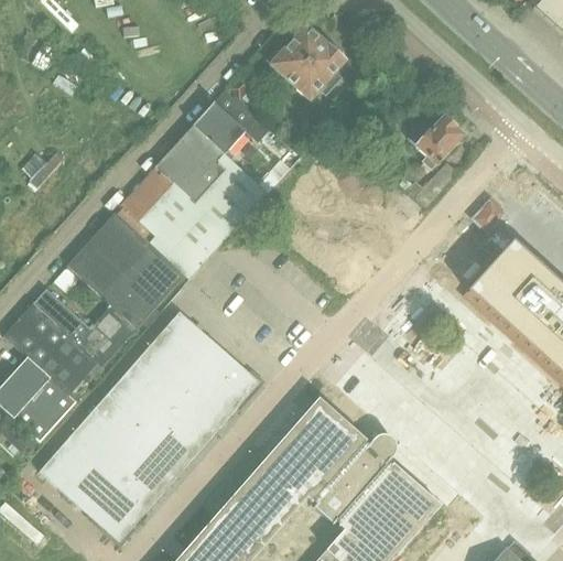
[(539,0),(533,7),(562,32),(562,0),(539,0)]
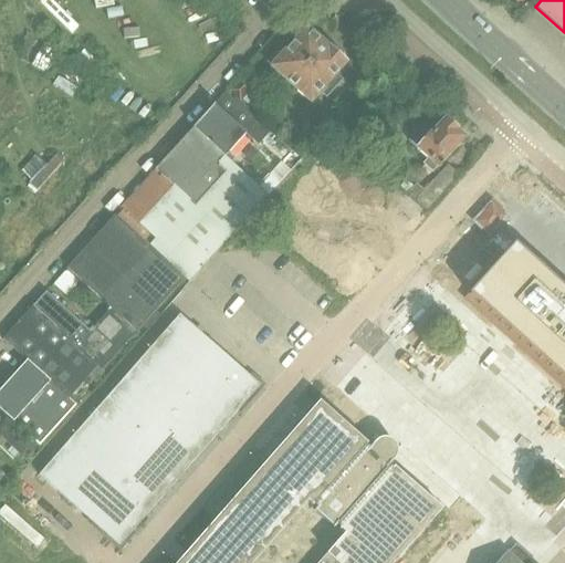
[(283,51),(280,47),(268,60),(272,63),(271,64),(311,100),(321,89),(327,95),(343,77),(336,72),(346,60),(345,59),(344,53),(336,45),(330,45),(306,24),(283,51)]
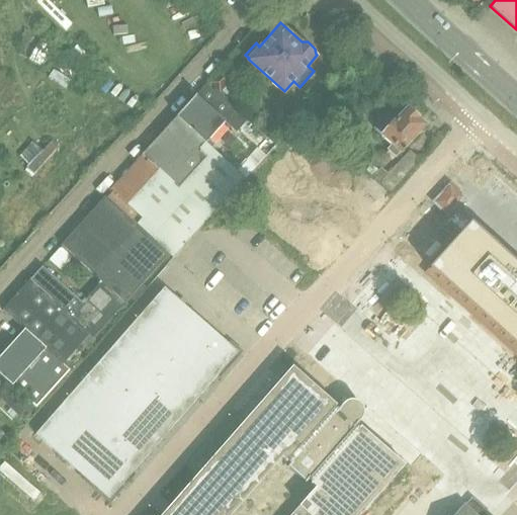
[(209,81),(220,91),(223,89),(234,99),(239,94),(228,83),(233,78),(223,68),(209,81)]
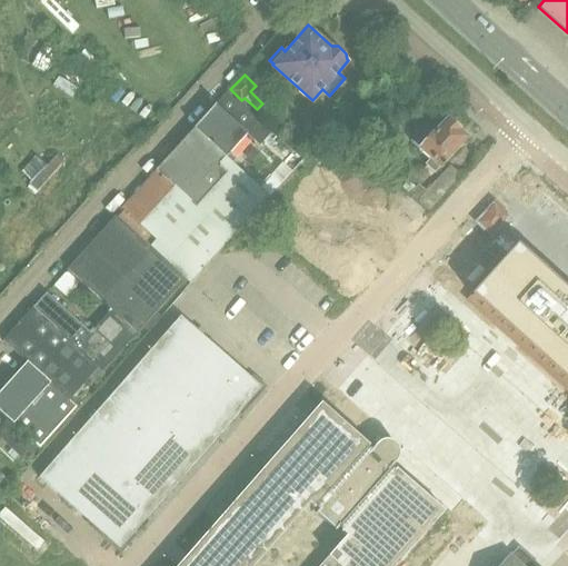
[(216,103),(217,103),(196,127),(227,155),(259,119),(228,90),(216,103)]
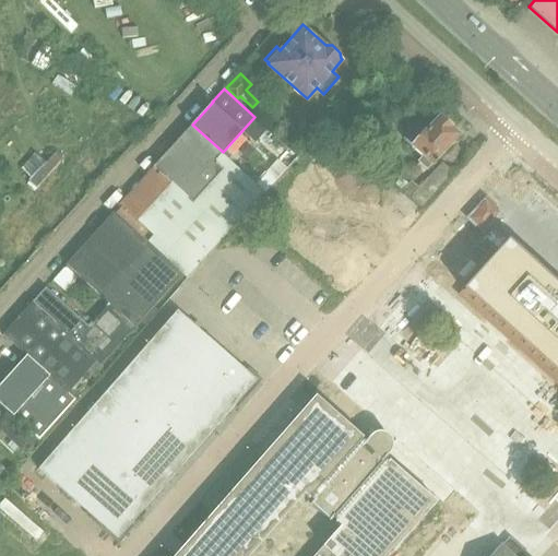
[(423,154),(418,158),(427,167),(459,132),(452,126),(439,115),(426,129),(417,121),(404,137),(423,154)]
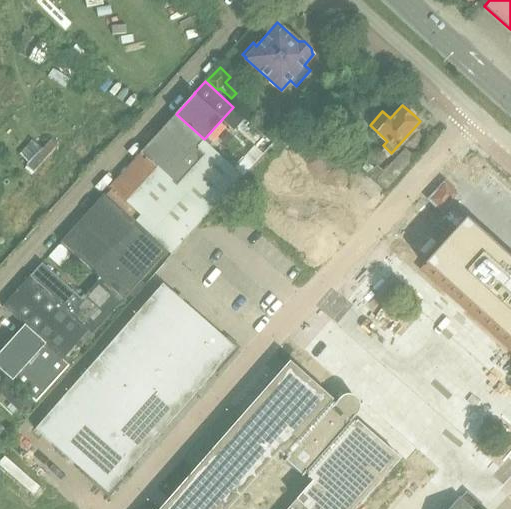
[(242,174),(232,165),(225,158),(204,139),(176,114),(141,152),(141,153),(111,186),(141,214),(135,219),(171,252),(242,174)]
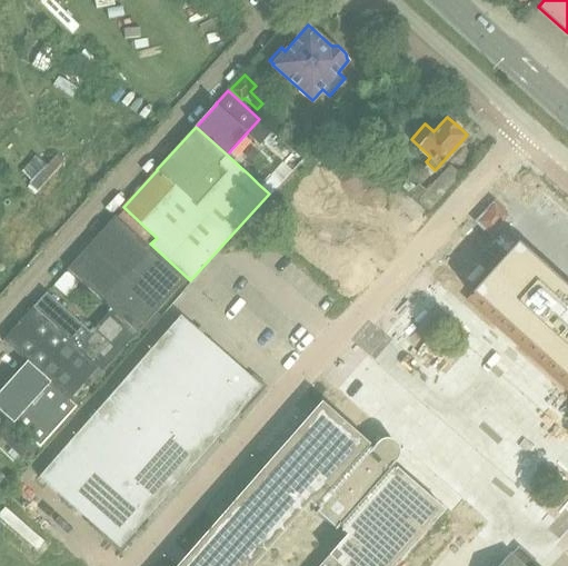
[(46,194),(77,165),(66,152),(35,182),(46,194)]
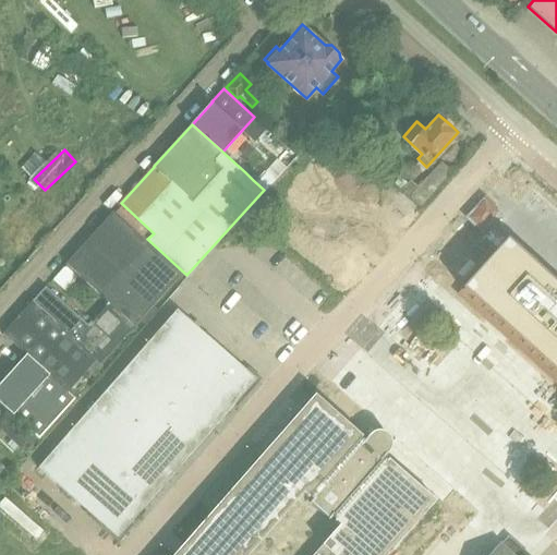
[(287,165),(297,154),(292,149),(285,158),(282,156),(280,159),(276,155),(262,169),(253,180),(264,190),(264,191),(287,165)]
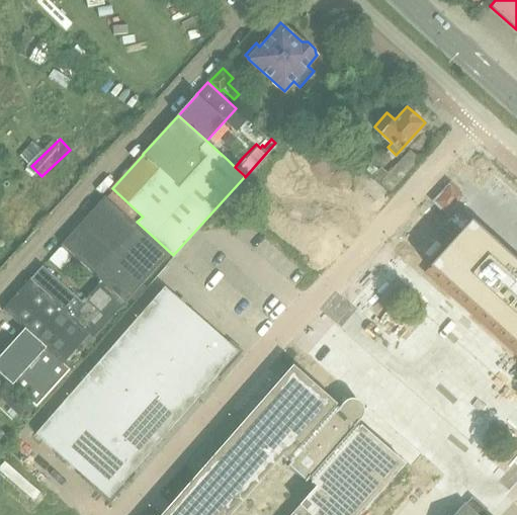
[(366,168),(391,189),(419,157),(409,148),(389,172),(381,165),(378,168),(371,162),(366,168)]
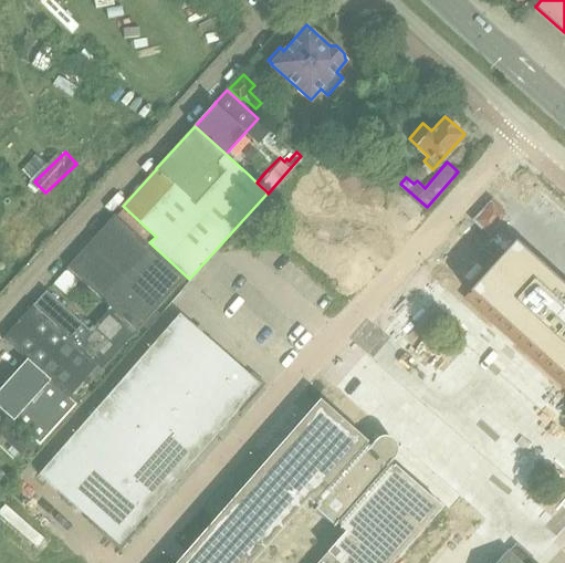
[(474,219),(489,232),(506,214),(492,199),(474,219)]
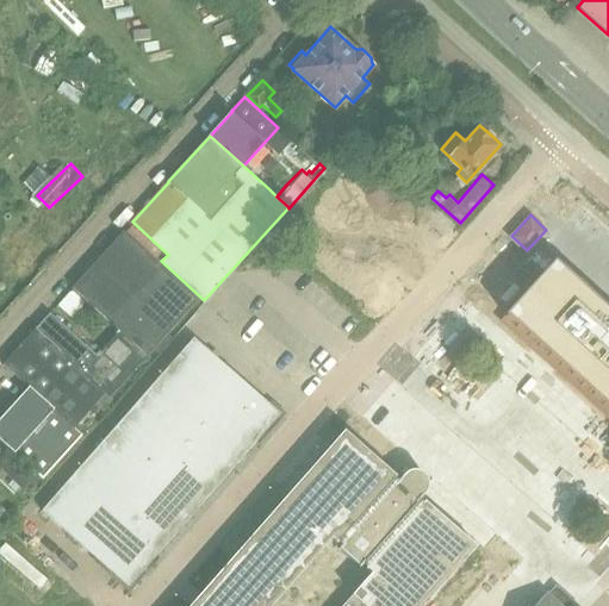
[(73,286),(120,330),(147,354),(198,298),(123,230),(73,286)]
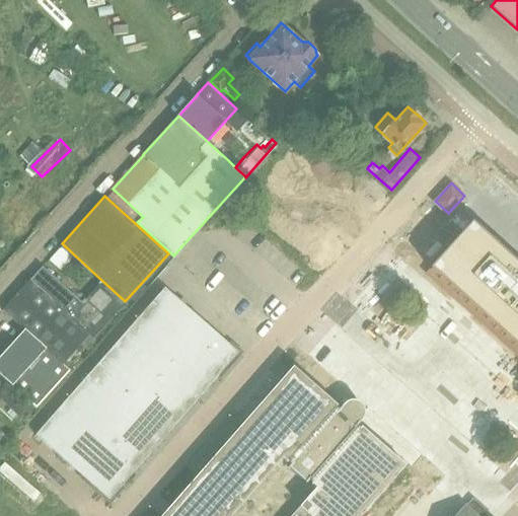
[(517,265),(470,221),(429,267),(517,347),(517,265)]
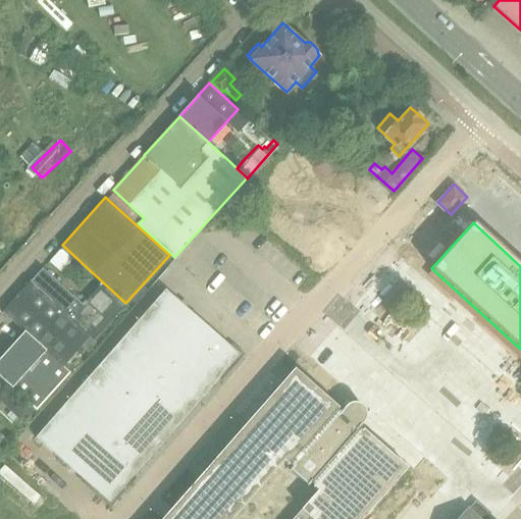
[(42,266),(30,280),(91,334),(91,335),(94,339),(125,303),(103,282),(84,304),(42,266)]
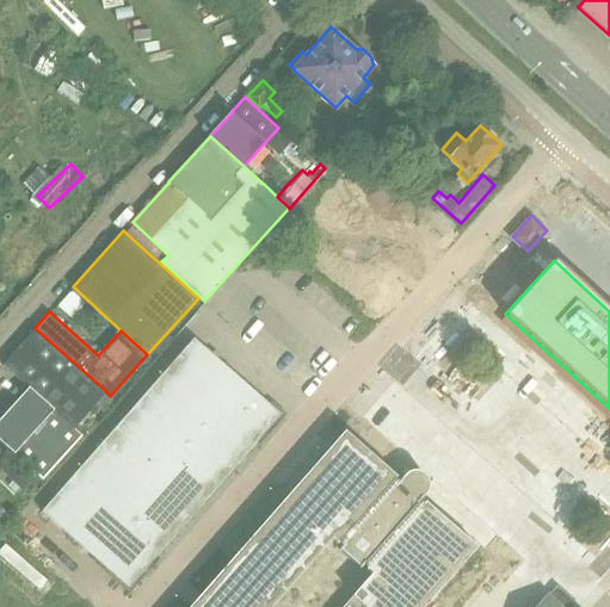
[(4,363),(4,364),(25,383),(0,409),(0,435),(42,474),(81,431),(75,426),(106,392),(106,391),(35,328),(4,363)]
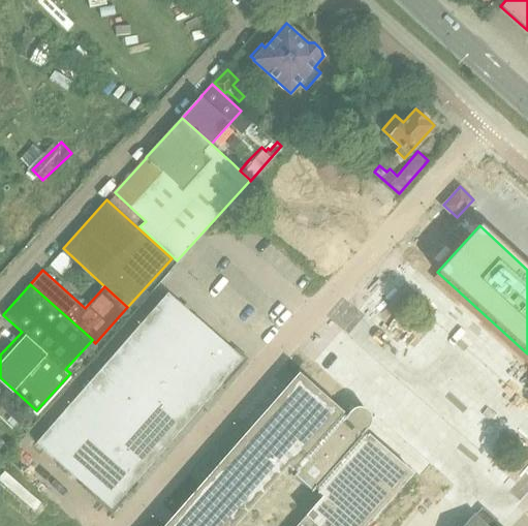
[(243,358),(234,348),(168,291),(37,441),(112,506),(243,358)]
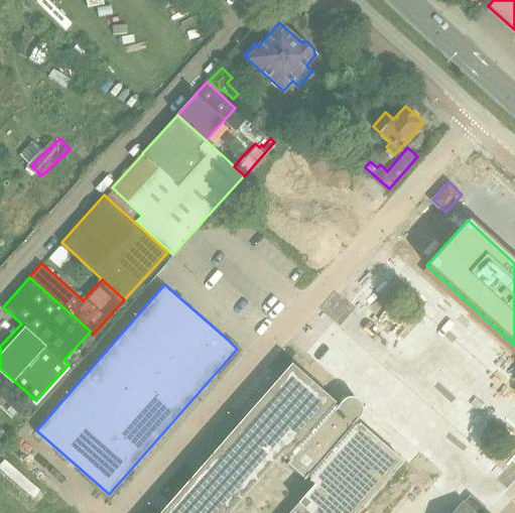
[(338,404),(335,402),(291,364),(159,512),(357,512),(403,462),(360,423),(356,420),(357,419),(339,403),(338,404)]
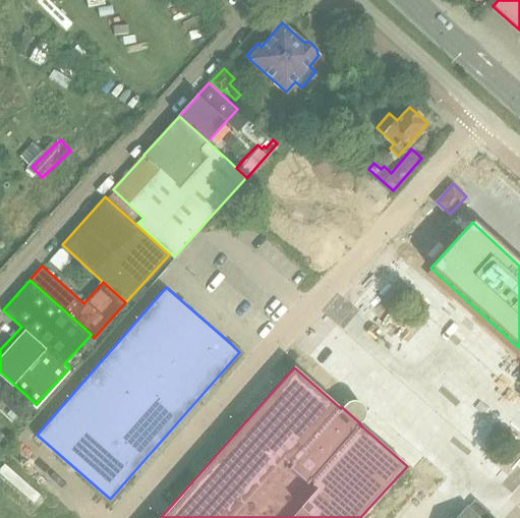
[(0,452),(2,450),(11,440),(2,432),(0,433),(0,452)]
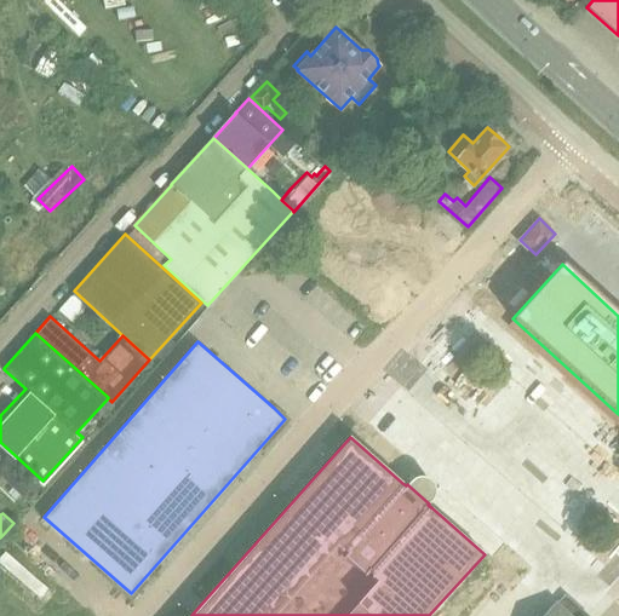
[(585,615),(588,614),(565,593),(544,615),(585,615)]
